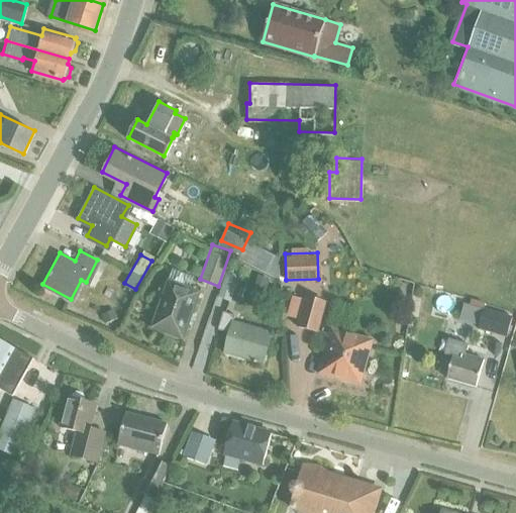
[(225,271),(218,292),(230,296),(237,275),(225,271)]
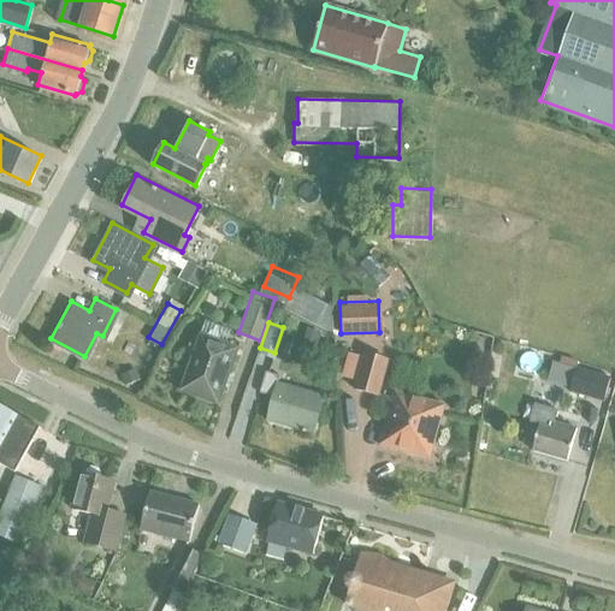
[(179,387),(216,401),(236,345),(199,332),(179,387)]
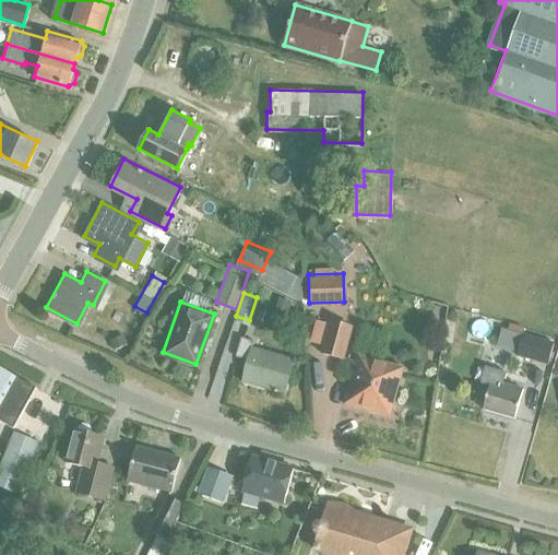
[(321,352),(343,357),(352,326),(330,319),(321,352)]
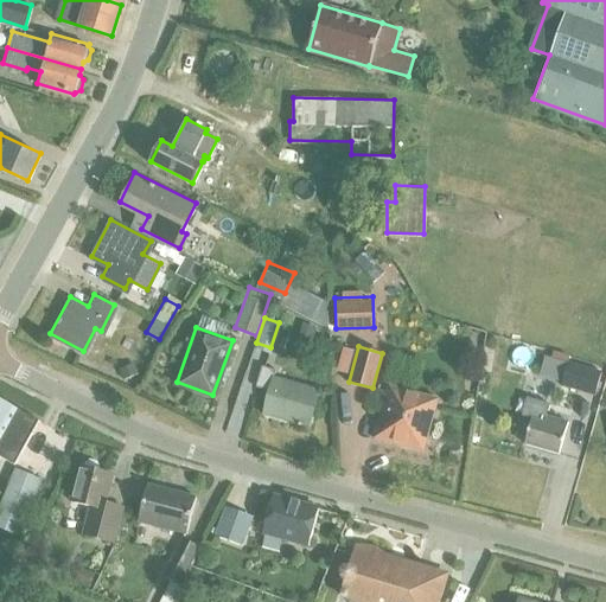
[(561,383),(594,392),(600,370),(567,360),(561,383)]
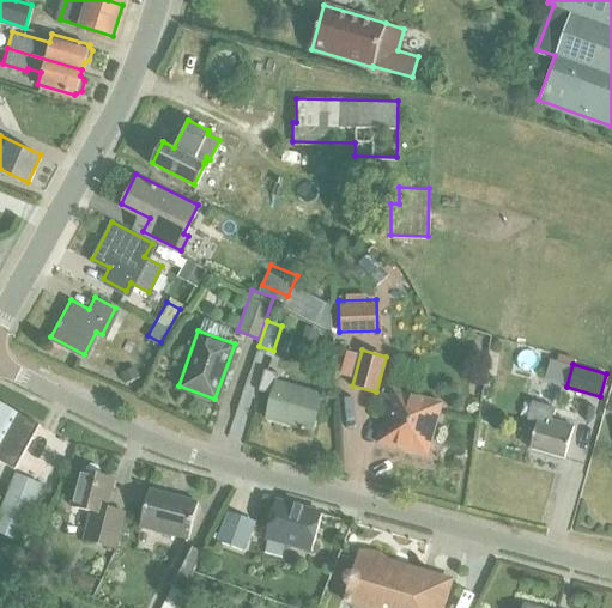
[(265,415),(310,429),(321,393),(276,380),(278,370),(264,366),(258,388),(271,391),(265,415)]
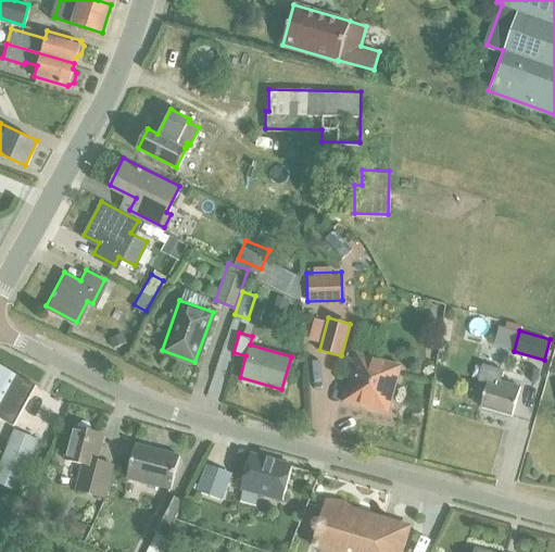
[(471,373),(482,375),(491,345),(481,342),(471,373)]
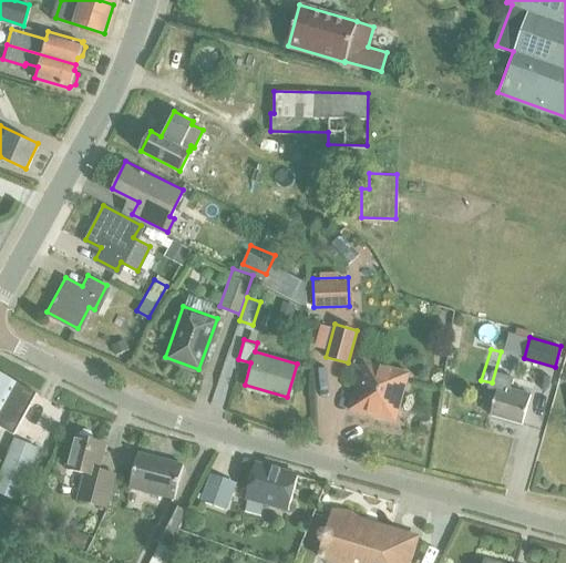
[(349,408),(394,421),(409,371),(362,359),(349,408)]
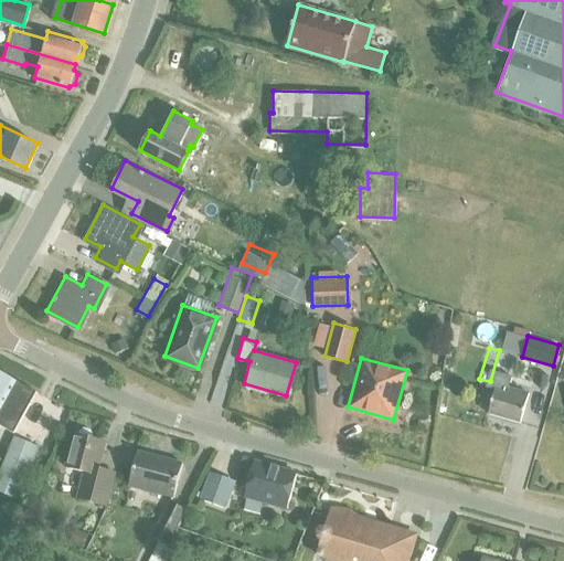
[(0,420),(7,424),(22,398),(30,401),(35,389),(14,377),(13,378),(0,370),(0,420)]
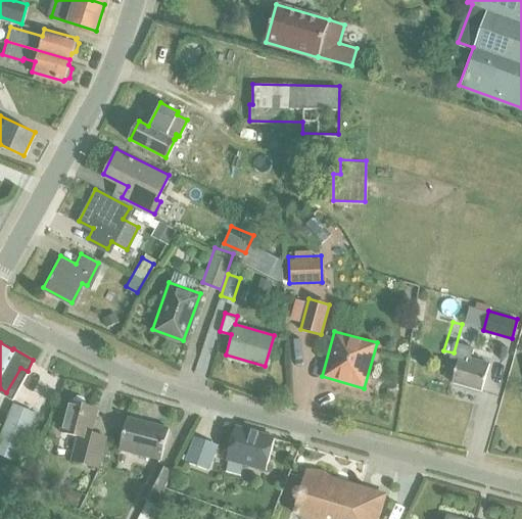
[(452,380),(481,389),(488,362),(470,357),(469,362),(458,359),(452,380)]
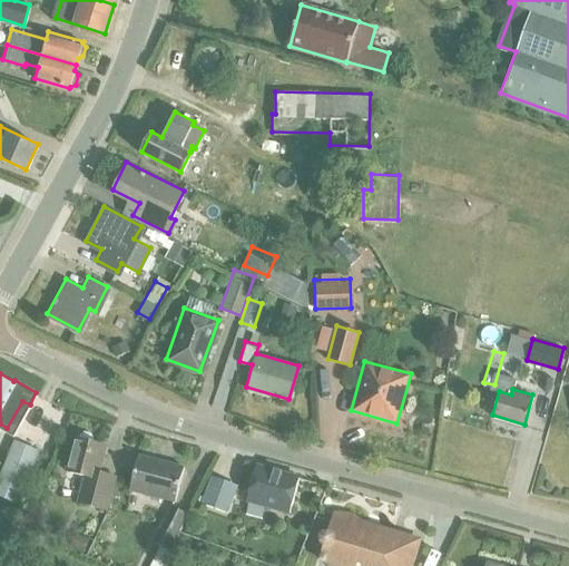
[(78,432),(77,437),(74,436),(65,468),(84,472),(76,499),(107,508),(116,476),(99,470),(106,445),(91,440),(94,436),(90,430),(84,429),(78,432)]
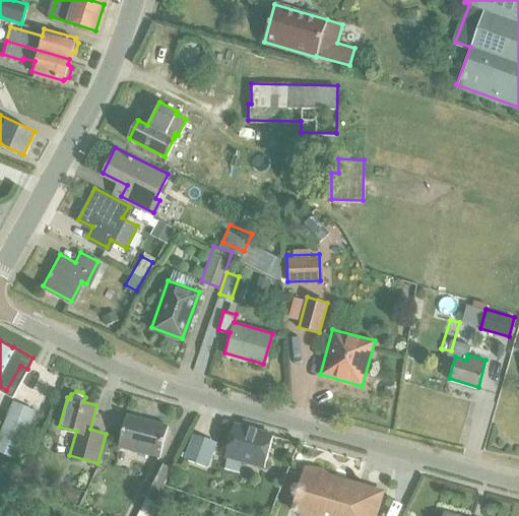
[(12,399),(0,429),(0,450),(16,457),(36,408),(12,399)]
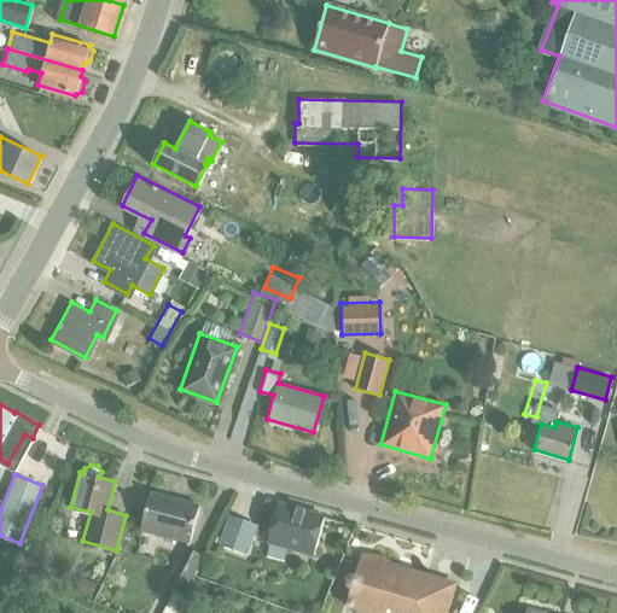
[(139,527),(188,541),(199,503),(150,490),(139,527)]
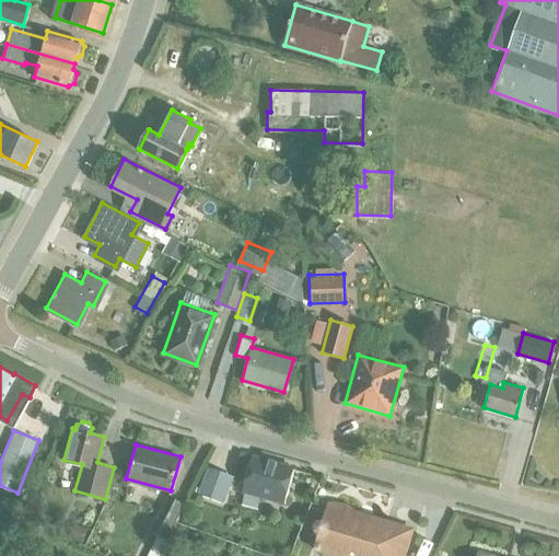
[(242,489),(284,501),(293,467),(252,456),(242,489)]
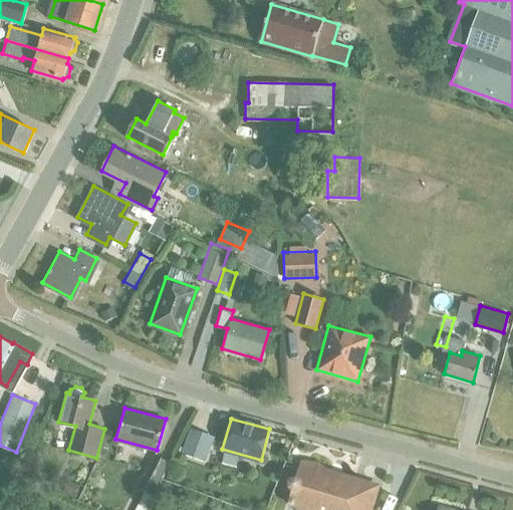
[(181,452),(204,460),(213,437),(190,429),(181,452)]
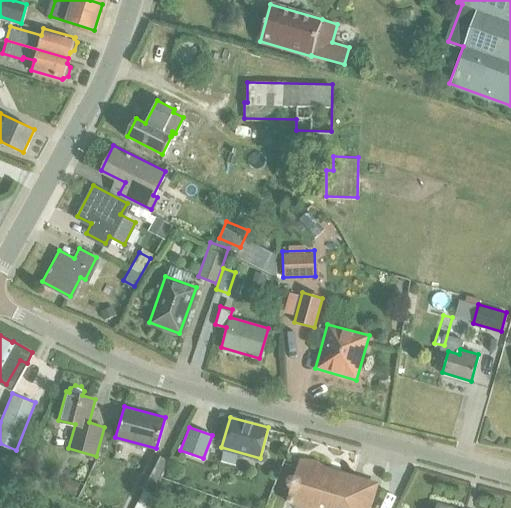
[(137,485),(142,488),(132,507),(143,507),(151,492),(168,459),(153,452),(137,485)]
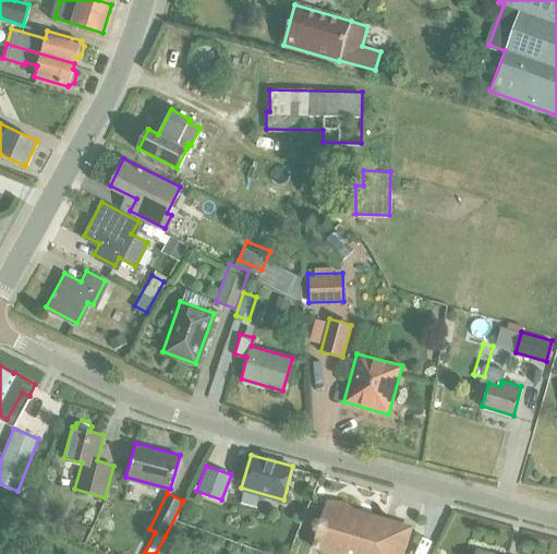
[(316,531),(317,532),(313,545),(318,548),(322,552),(324,553),(401,553),(410,526),(327,501),(321,521),(319,521),(318,521),(317,521),(316,521),(315,522),(314,524),(314,525),(313,526),(313,527),(314,529),(315,531),(316,531)]
